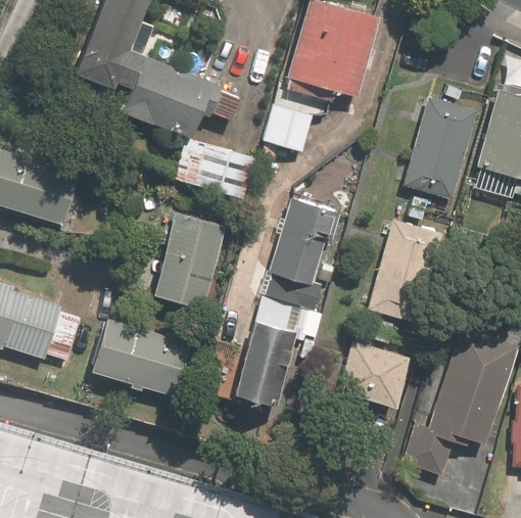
[(245,92),(142,53),(153,22),(143,18),(149,0),(103,0),(77,73),(127,92),(120,110),(189,137),(199,111),(233,125),(245,92)]
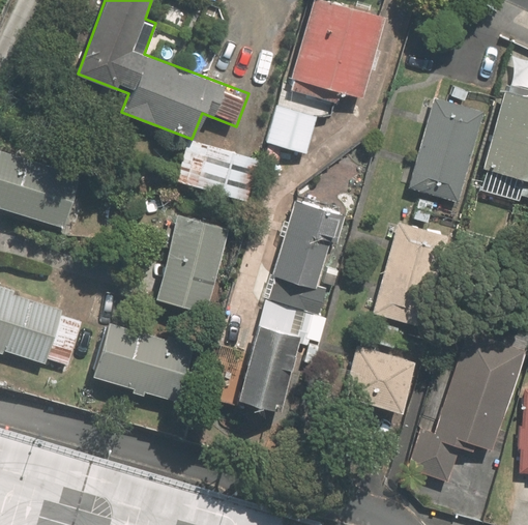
[(387,15),(334,0),(312,0),(290,79),(362,99),(387,15)]
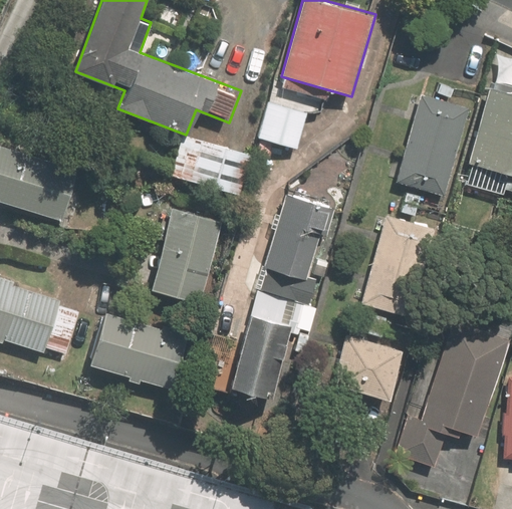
[(511,90),(491,85),(470,160),(511,171),(511,90)]
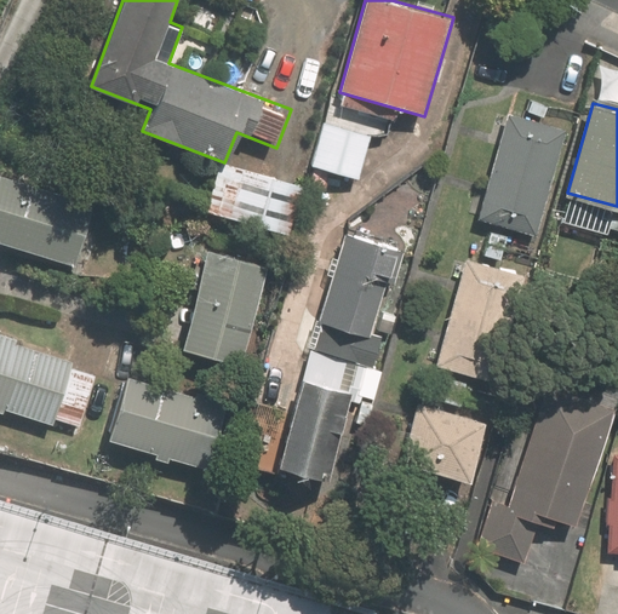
[(568,131),(508,114),(478,218),(537,236),(568,131)]
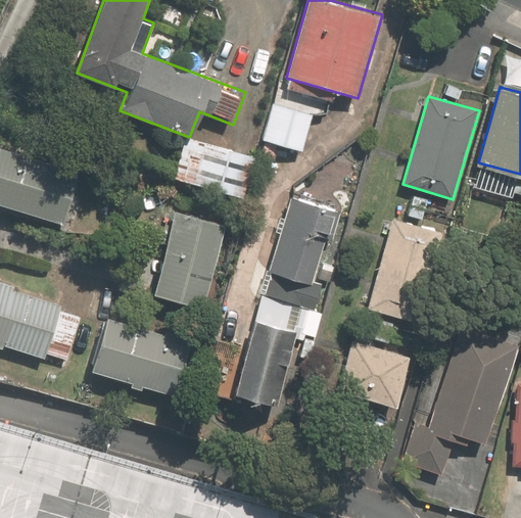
[(312,116),(274,105),(263,142),(300,153),(312,116)]
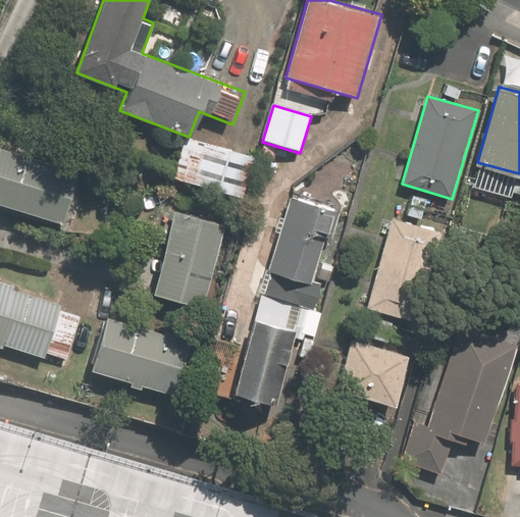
[(235,195),(244,154),(184,140),(173,181),(235,195)]
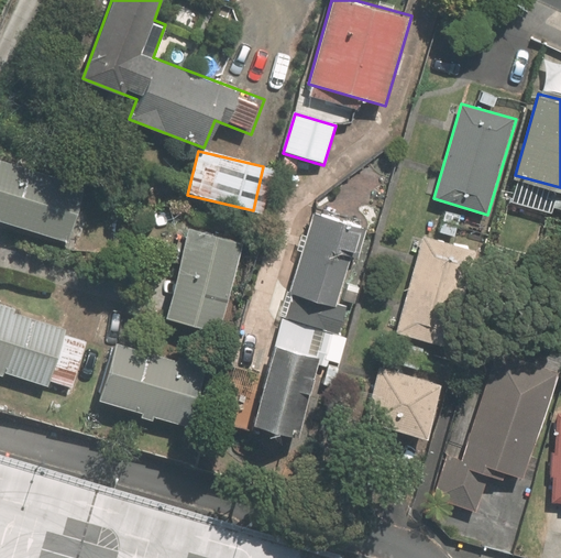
[(1,156),(0,159),(0,217),(69,240),(87,185),(1,156)]
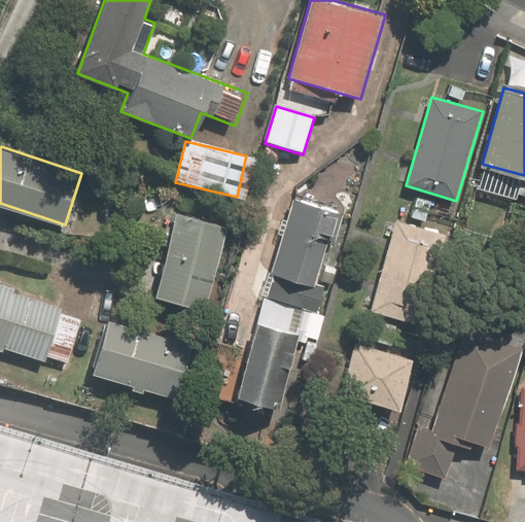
[(267,302),(311,313),(314,301),(322,303),(326,287),(315,284),(326,244),(336,246),(345,212),(295,199),(267,302)]
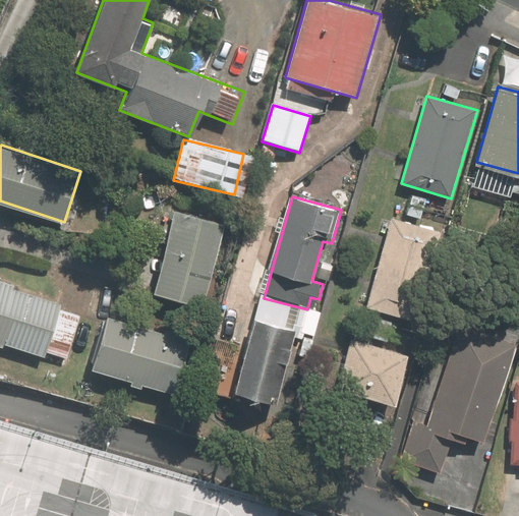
[(205,306),(225,223),(173,212),(154,294),(205,306)]
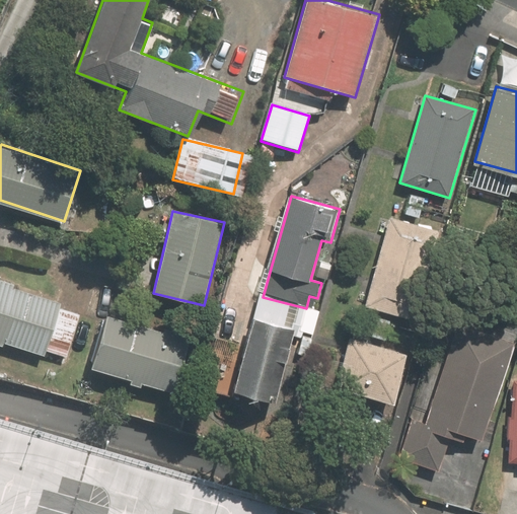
[(440,232),(389,219),(365,307),(415,321),(440,232)]
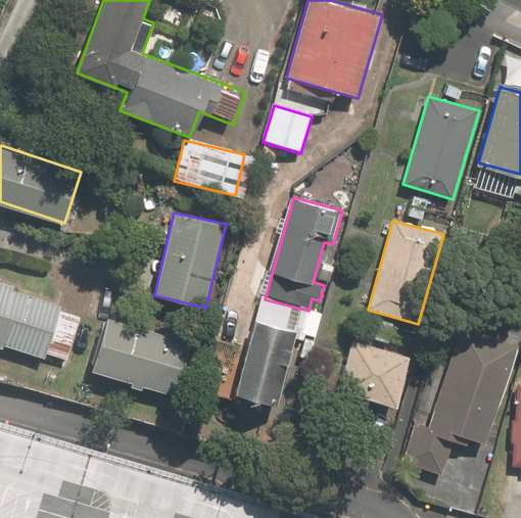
[(0,344),(45,358),(46,354),(66,361),(80,318),(58,312),(61,304),(0,285),(0,344)]
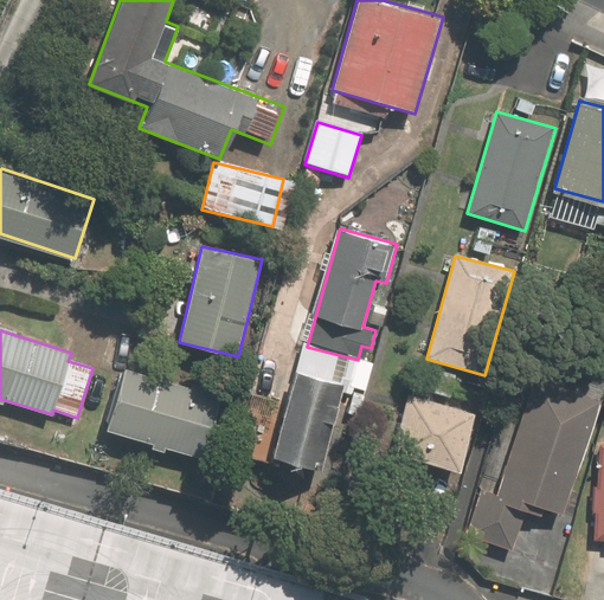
[(358,360),(307,347),(270,453),(320,468),(340,395),(364,401),(374,365),(358,360)]
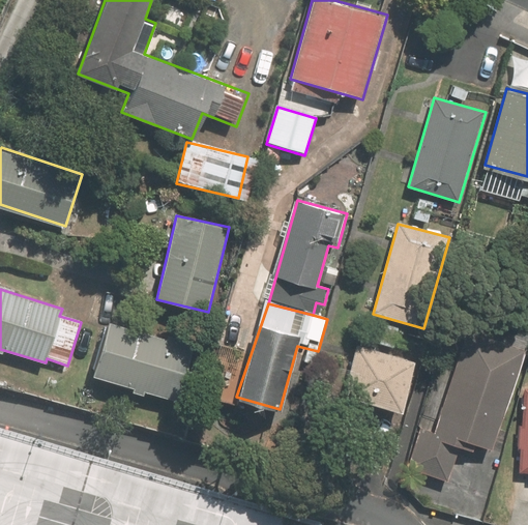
[(90,372),(134,387),(133,390),(145,396),(146,391),(175,401),(196,342),(169,332),(167,338),(109,318),(90,372)]
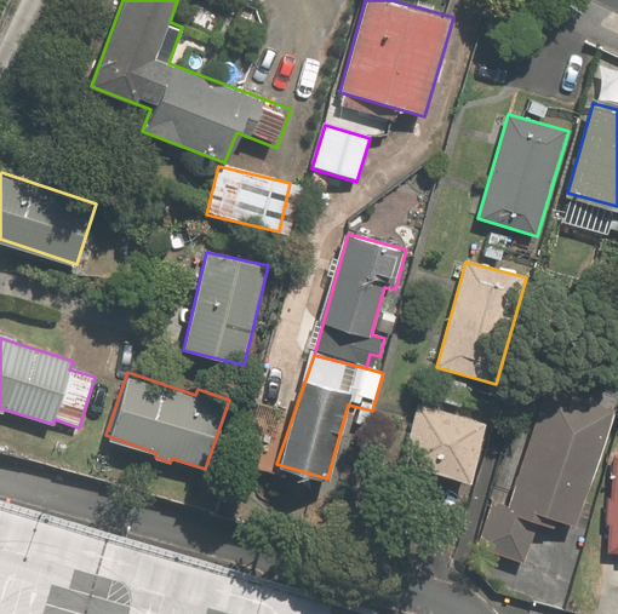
[(577,522),(616,409),(548,386),(507,506),(496,503),(480,549),(524,563),(538,521),(553,526),(556,516),(577,522)]
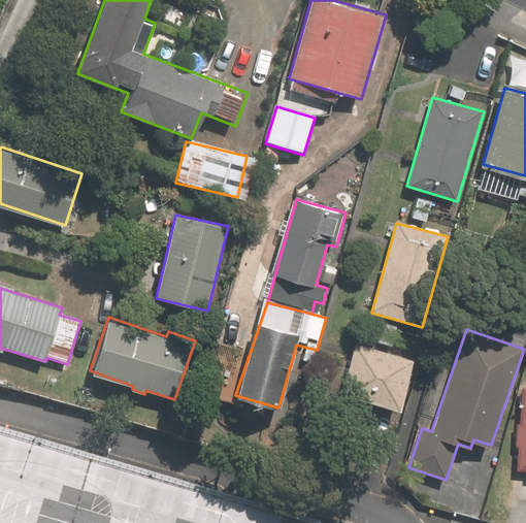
[(414,359),(357,345),(344,394),(401,407),(414,359)]
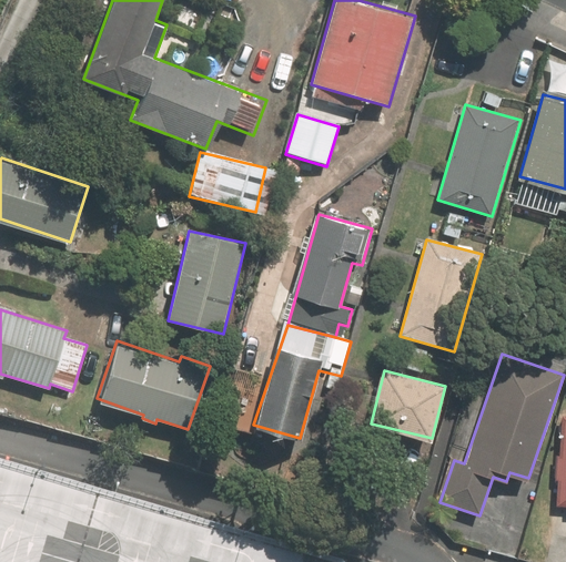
[(565,415),(562,415),(554,523),(565,524),(565,415)]
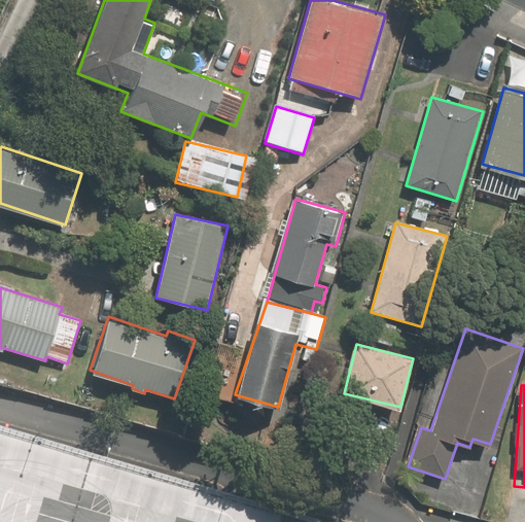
[(310,521),(0,432),(0,521),(310,521)]
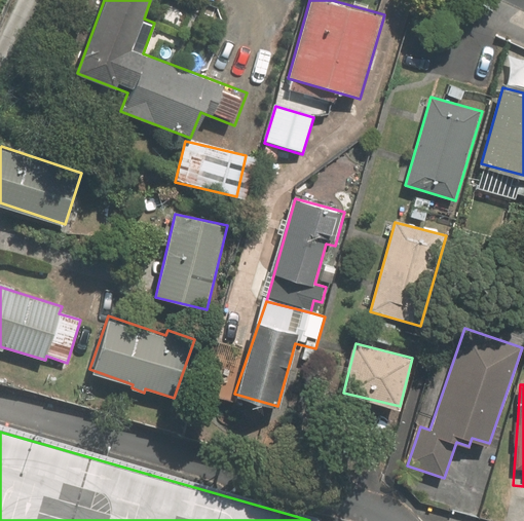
All buildings are outlined.
